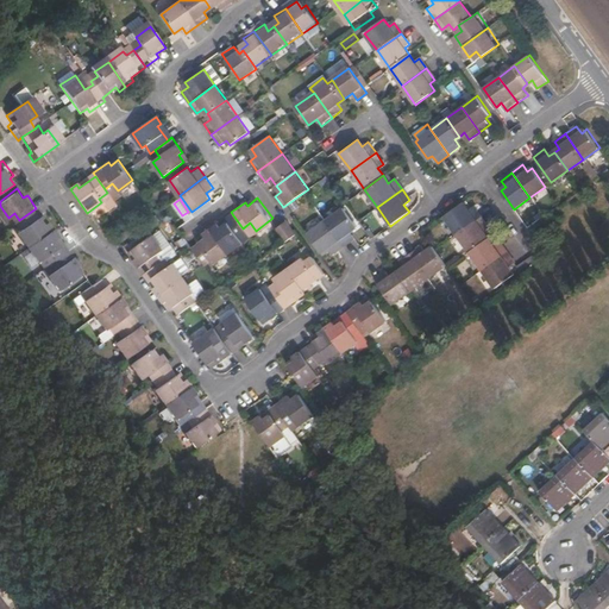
[(465,201),(446,214),(459,232),(484,214),(477,203),(471,208),(465,201)]
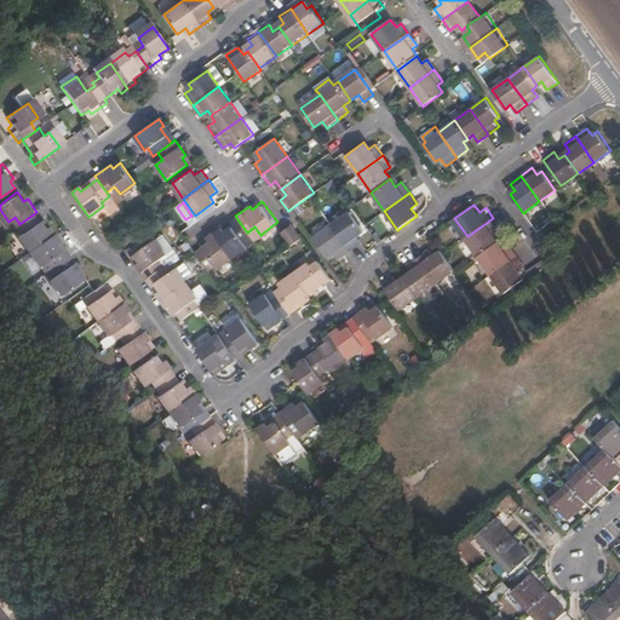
[(329,220),(348,246),(359,239),(354,231),(360,227),(346,207),(329,220)]
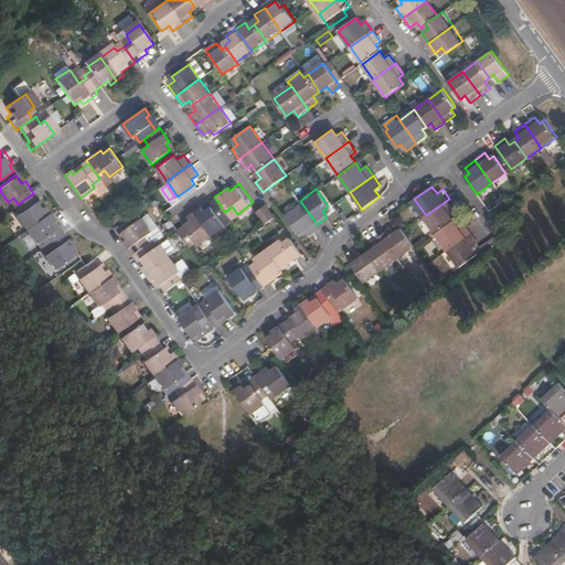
[(43,206),(33,193),(18,204),(23,211),(20,213),(30,226),(52,211),(48,204),(43,206)]
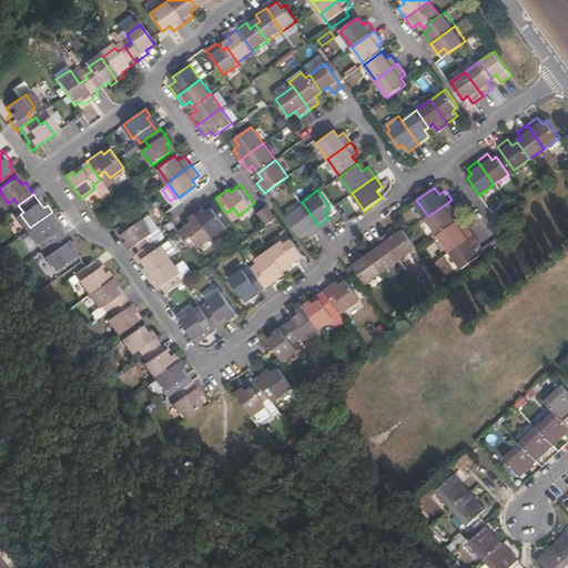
[(459,210),(452,200),(428,216),(440,234),(458,221),(454,214),(459,210)]
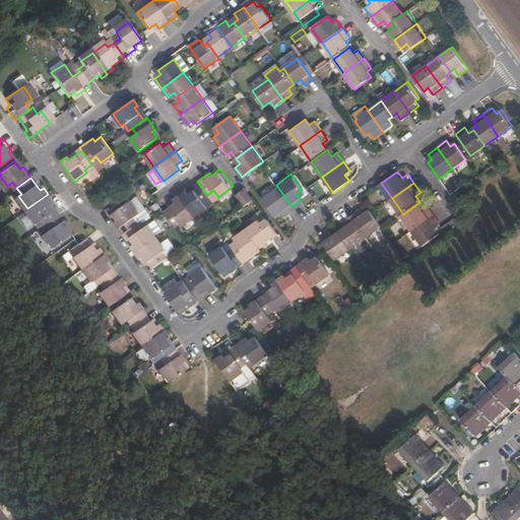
[(210,198),(207,195),(199,184),(187,192),(185,190),(179,194),(194,214),(206,205),(204,203),(210,198)]
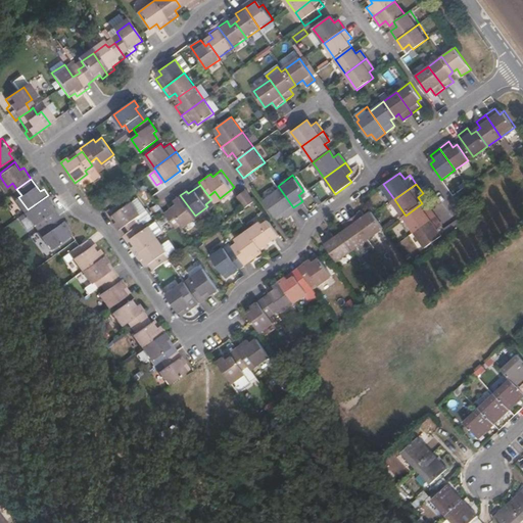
[(278,186),(263,197),(274,212),(280,208),(284,215),(293,207),(278,186)]
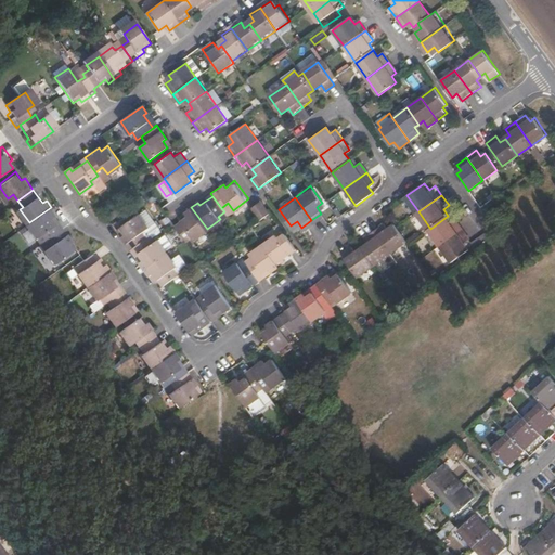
[(262,219),(271,213),(265,203),(256,210),(262,219)]
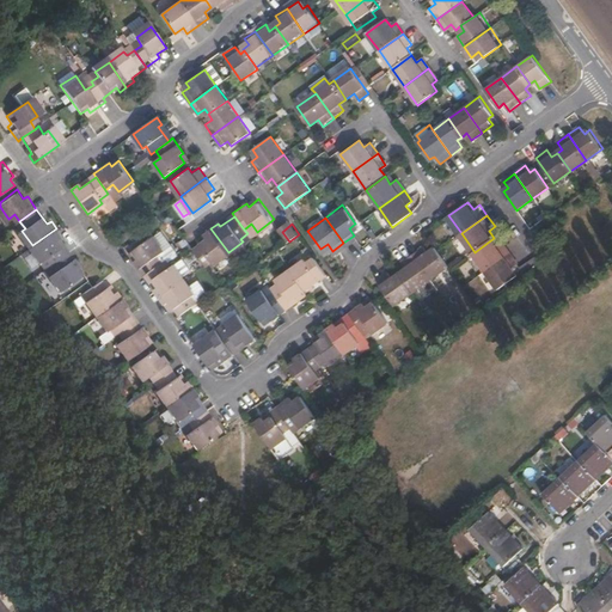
[(61,236),(56,228),(32,245),(42,259),(44,258),(49,265),(55,262),(67,254),(57,239),(61,236)]
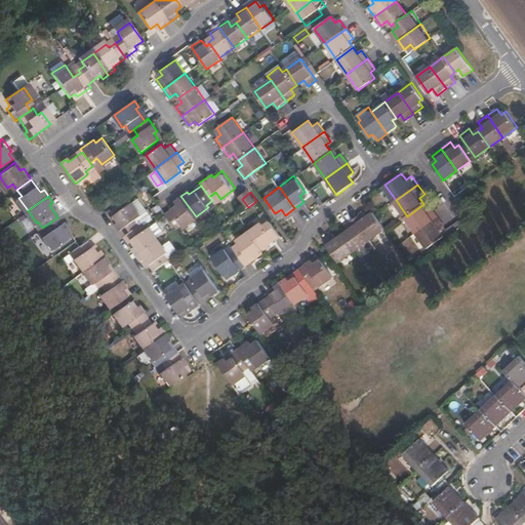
[(164,212),(175,228),(180,224),(184,226),(196,216),(180,196),(174,200),(176,203),(164,212)]
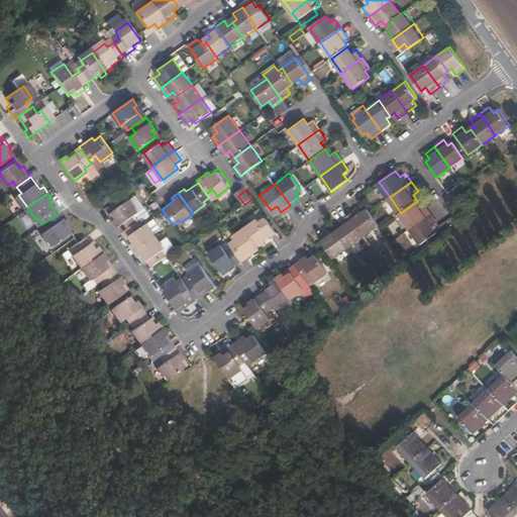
[(116,218),(113,220),(121,231),(124,229),(136,221),(132,216),(138,211),(129,199),(112,212),(116,218)]
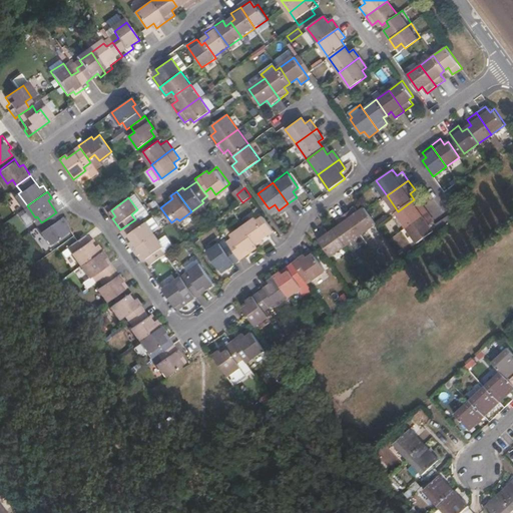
[(418,205),(414,199),(398,211),(408,225),(429,210),(423,202),(418,205)]
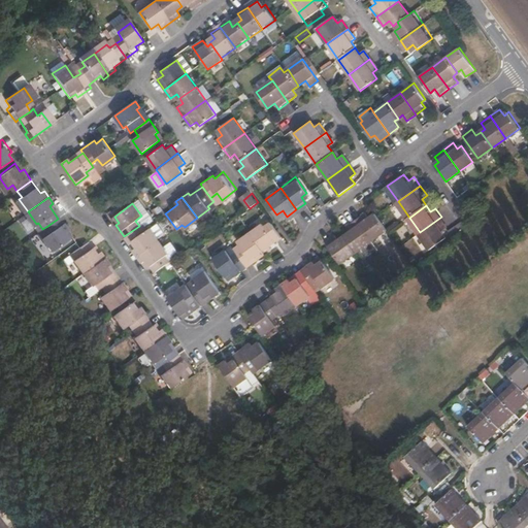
[(358,220),(373,240),(389,229),(377,212),(371,218),(367,212),(358,220)]
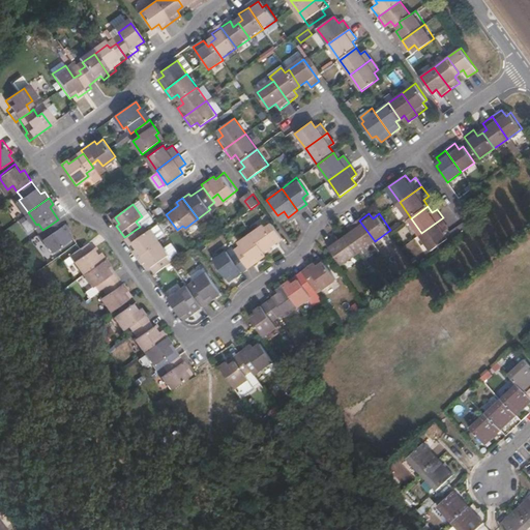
[(62,216),(58,219),(48,227),(53,234),(46,238),(55,251),(71,239),(67,232),(71,230),(62,216)]
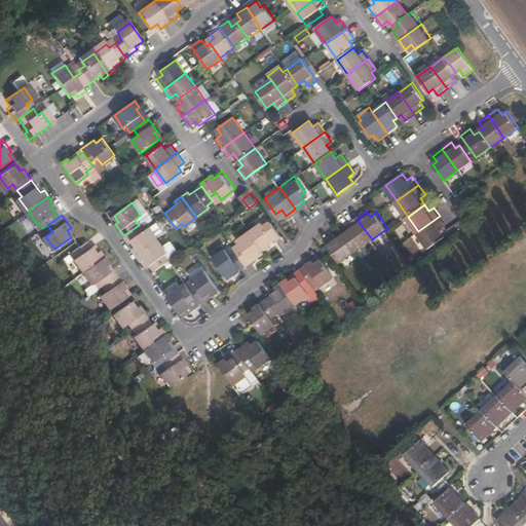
[(446,224),(440,216),(418,231),(428,246),(445,234),(441,228),(446,224)]
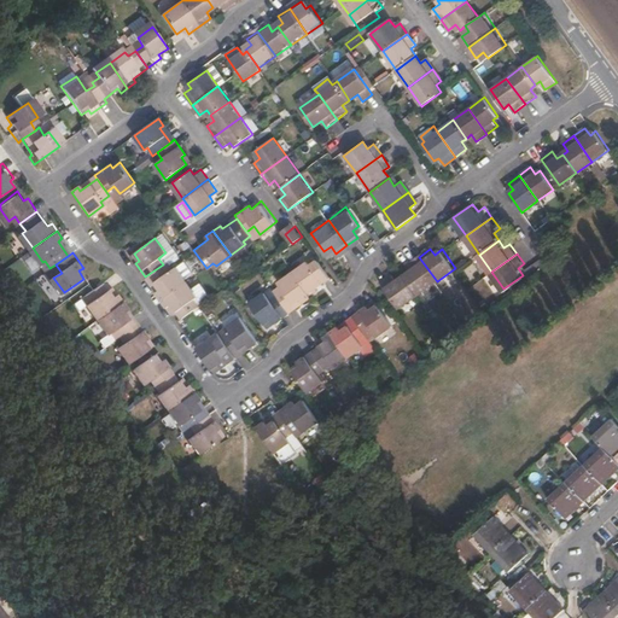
[(419,295),(437,281),(419,257),(409,264),(413,269),(406,275),(419,295)]
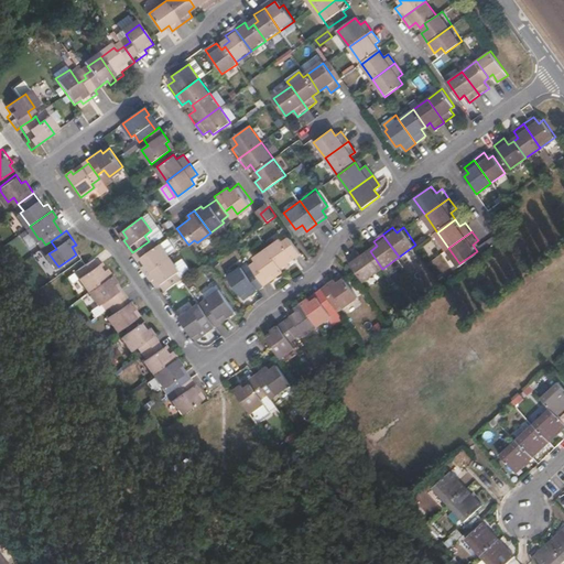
[(302,252),(290,237),(282,242),(281,239),(267,248),(282,271),(290,266),(288,262),(302,252)]
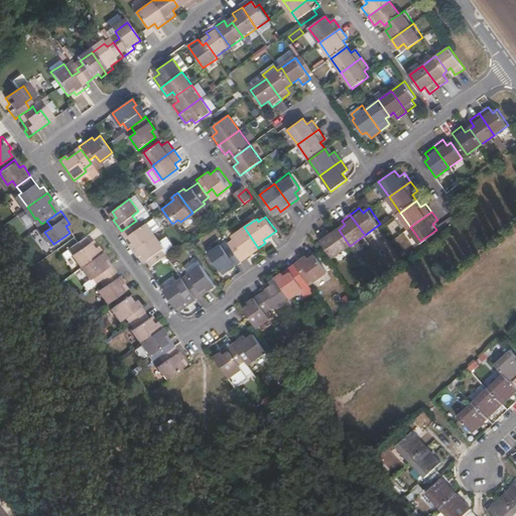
[(139,219),(136,221),(124,229),(134,242),(131,244),(135,250),(155,236),(146,223),(143,225),(139,219)]
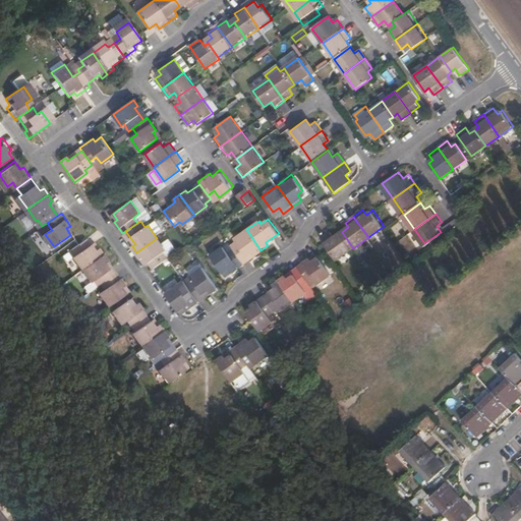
[(261,250),(246,229),(234,238),(236,241),(230,245),(232,249),(241,261),(253,251),(255,254),(261,250)]
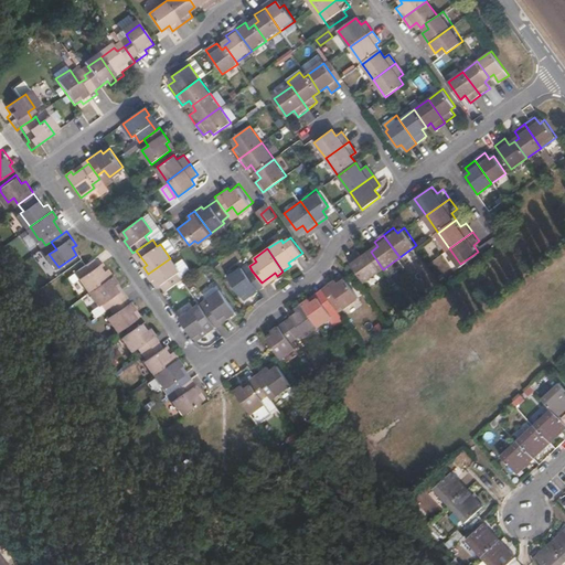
[(366,280),(383,269),(371,252),(364,257),(360,252),(351,258),(366,280)]
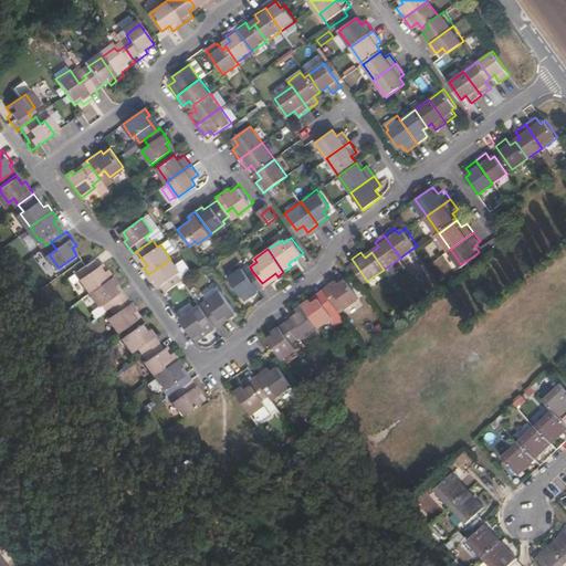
[(94,290),(116,273),(112,266),(108,269),(98,255),(83,266),(87,273),(84,276),(94,290)]
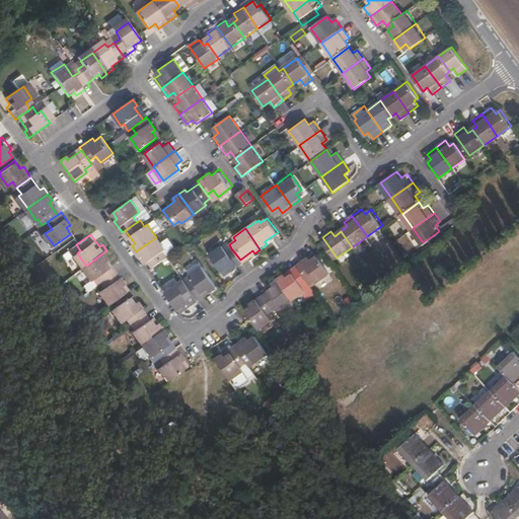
[(152,269),(167,257),(162,250),(165,248),(156,237),(136,251),(141,258),(144,255),(152,269)]
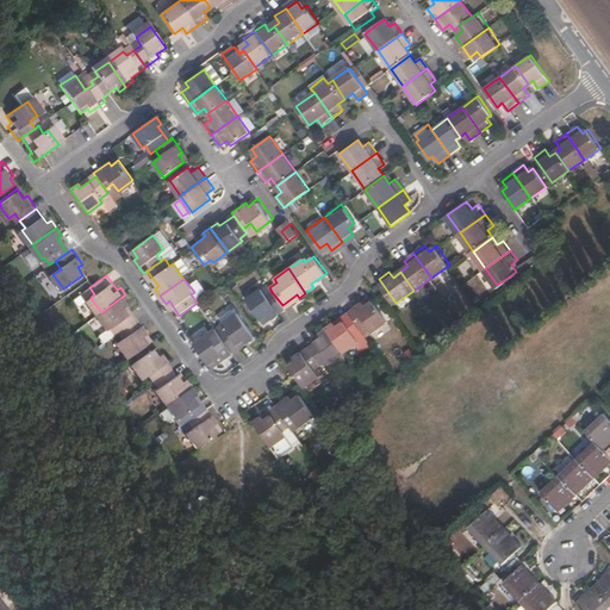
[(282,305),(272,292),(265,297),(260,290),(244,300),(260,321),(267,316),(269,319),(284,309),(282,305)]
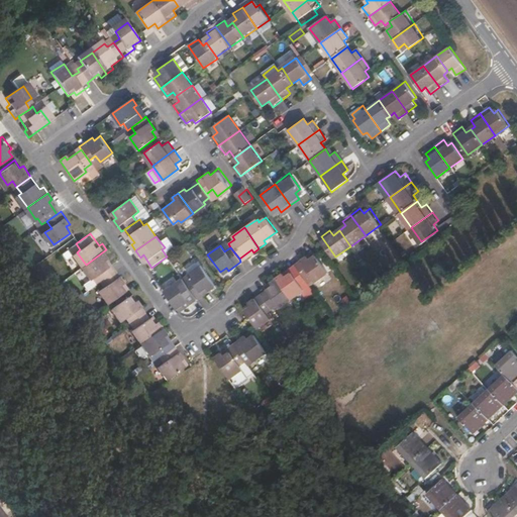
[(102,281),(105,278),(116,271),(107,259),(110,255),(106,249),(86,265),(94,277),(98,275),(102,281)]
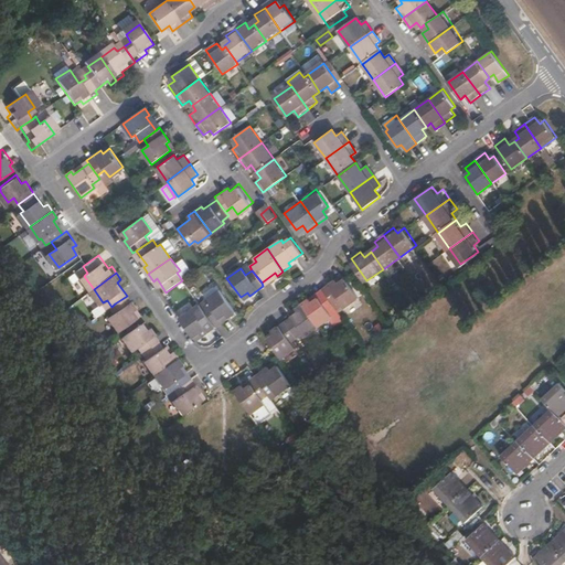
[(321,287),(323,291),(332,304),(339,298),(343,305),(356,296),(343,277),(337,281),(334,278),(321,287)]
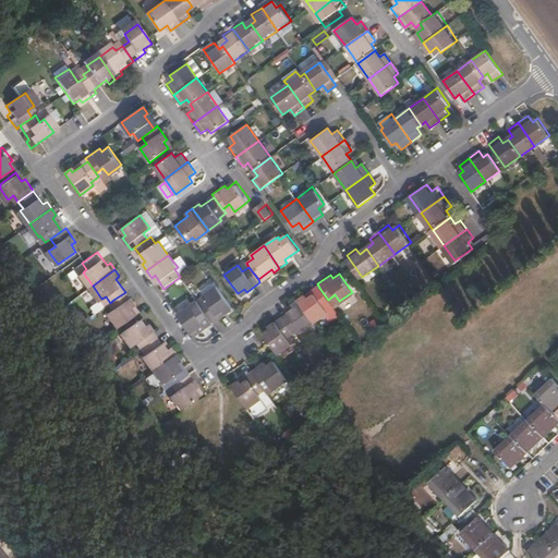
[(203,307),(211,318),(225,310),(227,313),(234,308),(218,286),(205,295),(206,299),(199,303),(203,307)]
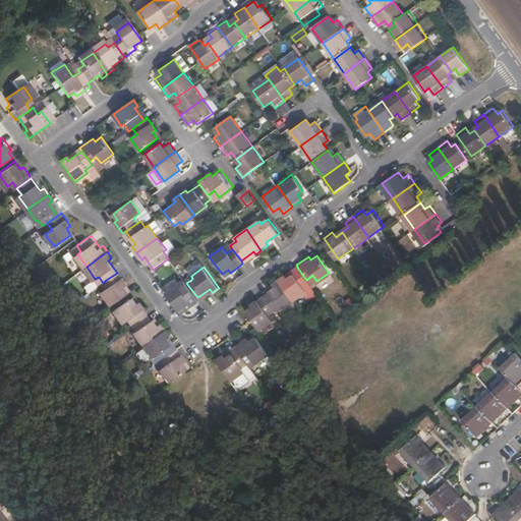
[(283,275),(277,279),(291,299),(303,290),(302,287),(308,283),(306,280),(298,269),(285,278),(283,275)]
